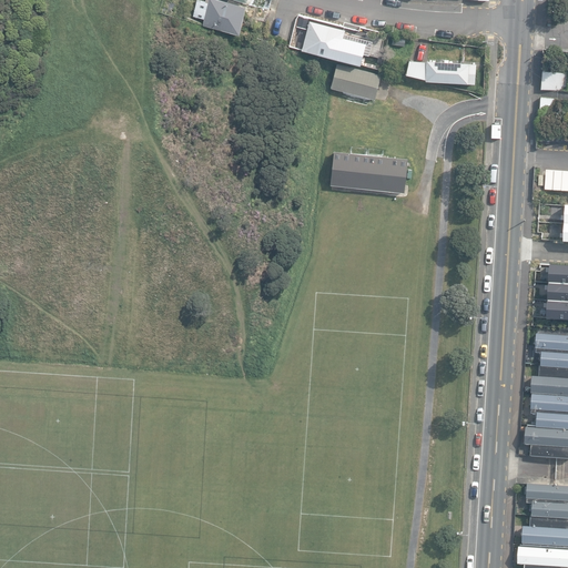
[(203,26),(240,34),(247,7),(221,0),(204,0),(204,3),(198,1),(193,17),(205,19),(203,26)]
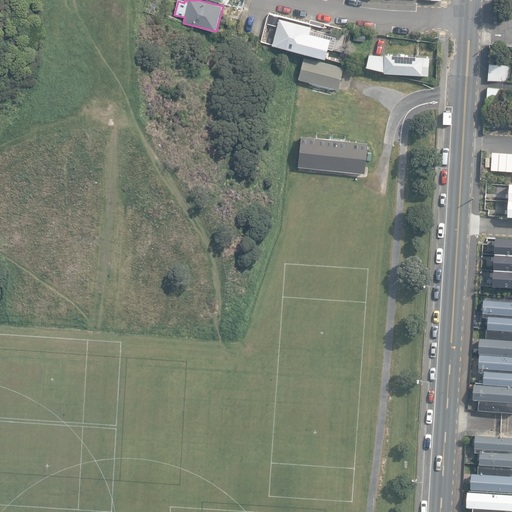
[(272,46),(325,59),(328,47),(309,42),(308,45),(307,45),(311,26),(279,18),(272,46)]
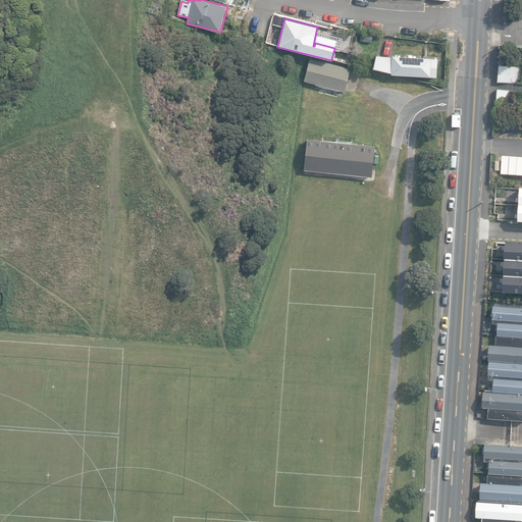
[(392,73),(436,77),(437,58),(393,56),(393,57),(376,56),(373,68),(392,72),(392,73)]
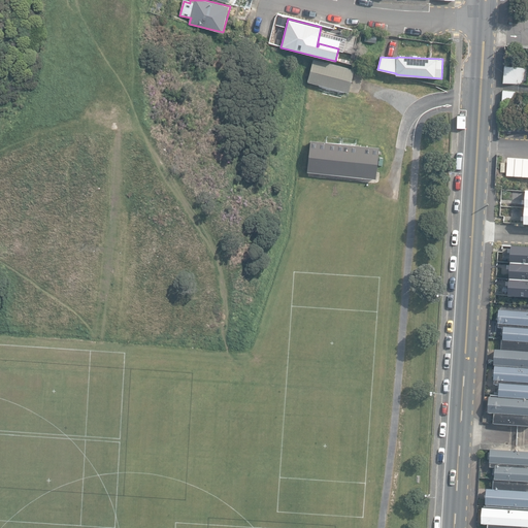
[(307,81),(349,92),(355,70),(314,59),(307,81)]
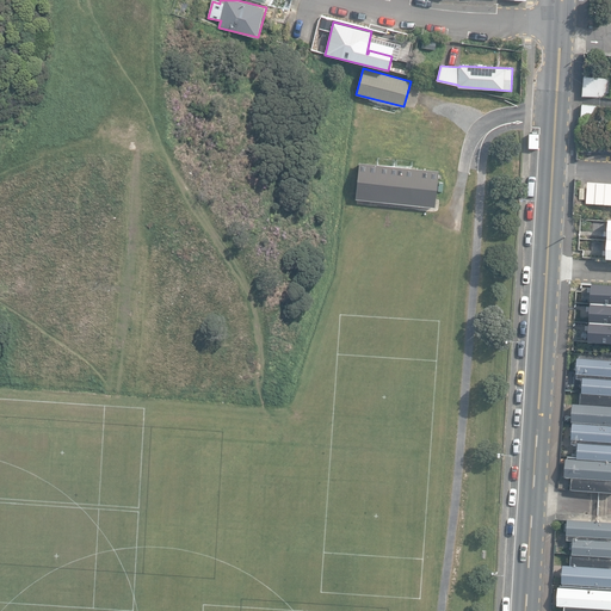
[(582,96),(608,98),(609,79),(584,76),(582,96)]
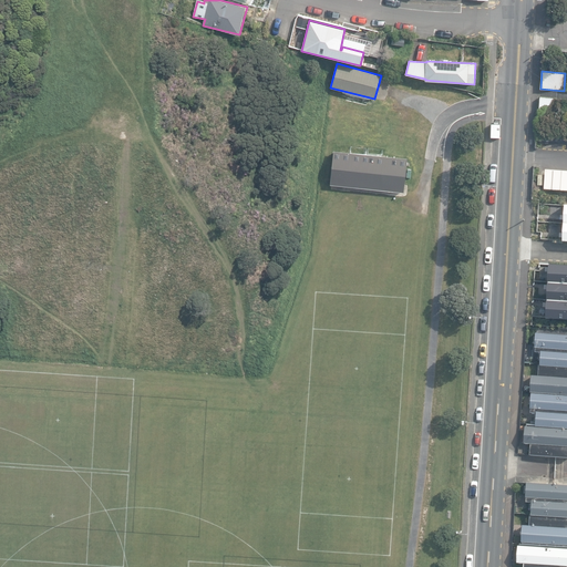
[(538,114),(560,117),(563,100),(540,98),(538,114)]
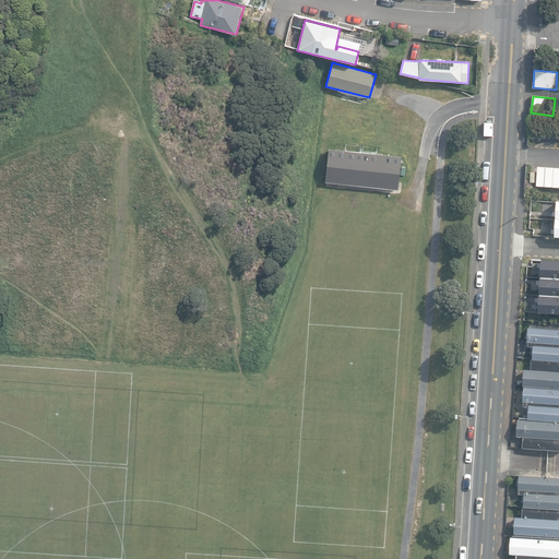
[(325,181),(399,187),(402,154),(329,147),(325,181)]
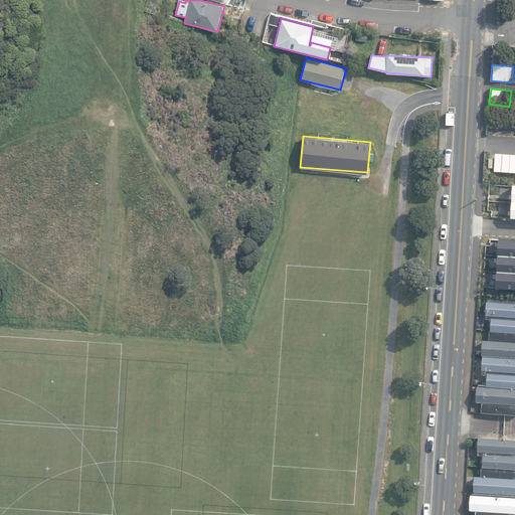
[(495,172),(514,173),(514,155),(496,154),(495,172)]
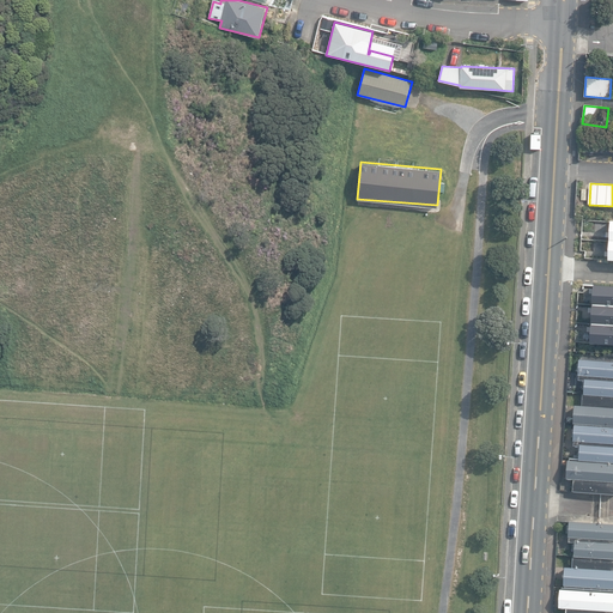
[(612,224),(598,224),(595,261),(612,261),(612,224)]
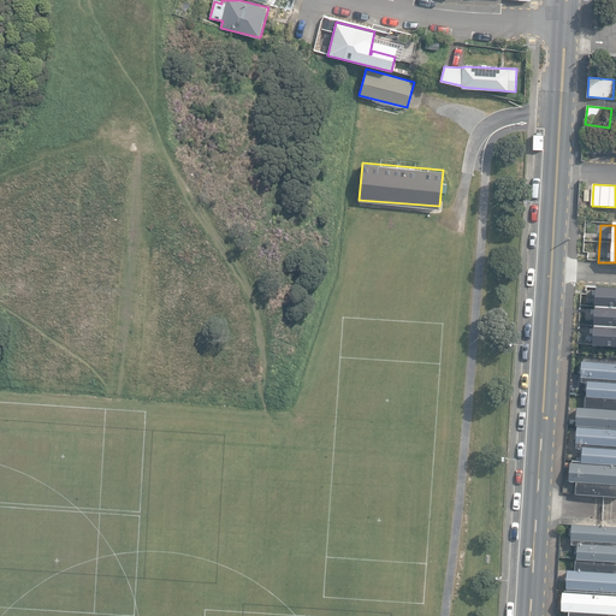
[(615,282),(602,282),(598,341),(615,341),(615,282)]
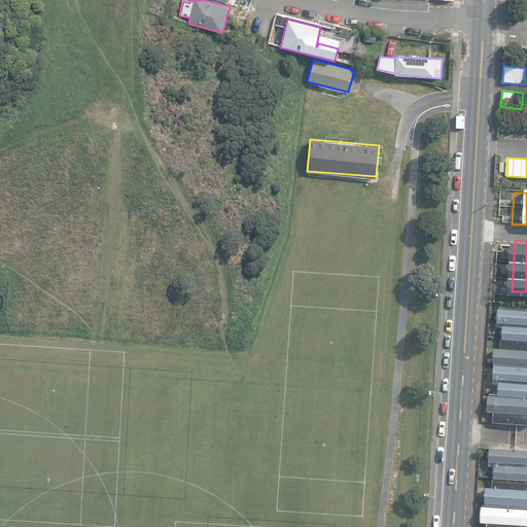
[(501,338),(526,339),(526,309),(498,307),(497,325),(502,325),(501,338)]
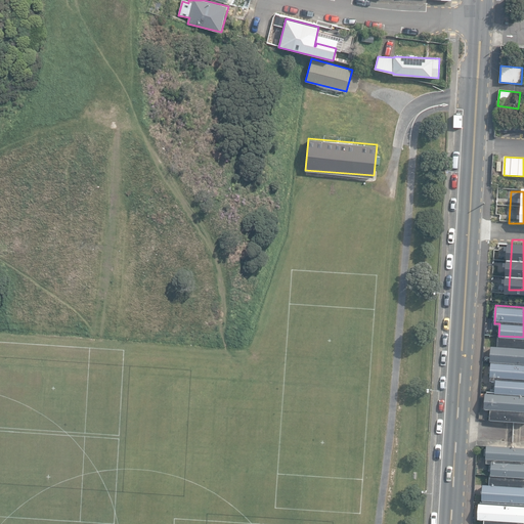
[(490,360),(523,362),(523,337),(498,336),(497,345),(491,344),(490,360)]
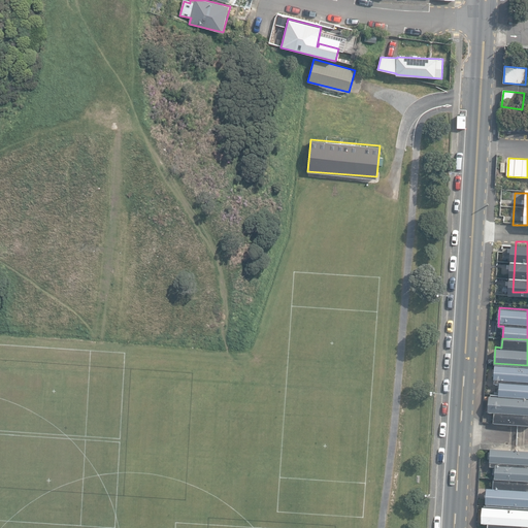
[(499,397),(527,398),(527,365),(494,363),(493,384),(499,385),(499,397)]
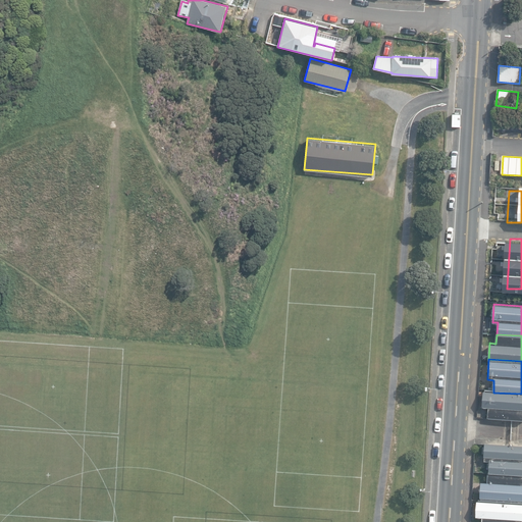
[(488,418),(521,420),(521,394),(493,393),(483,392),(482,408),(488,408),(488,418)]
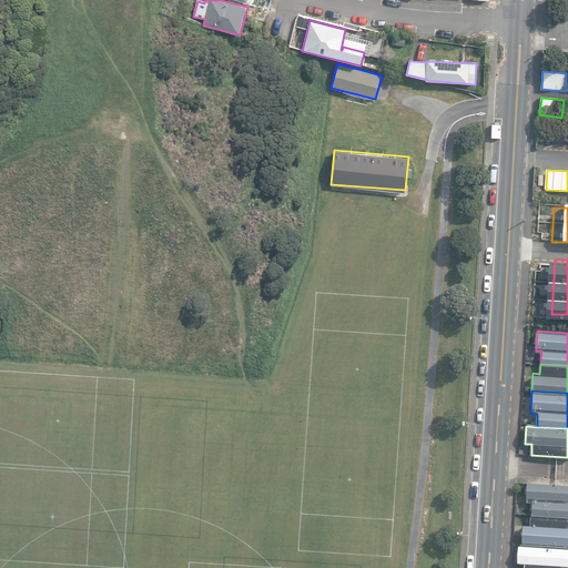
[(530,514),(567,515),(567,483),(527,482),(526,500),(531,501),(530,514)]
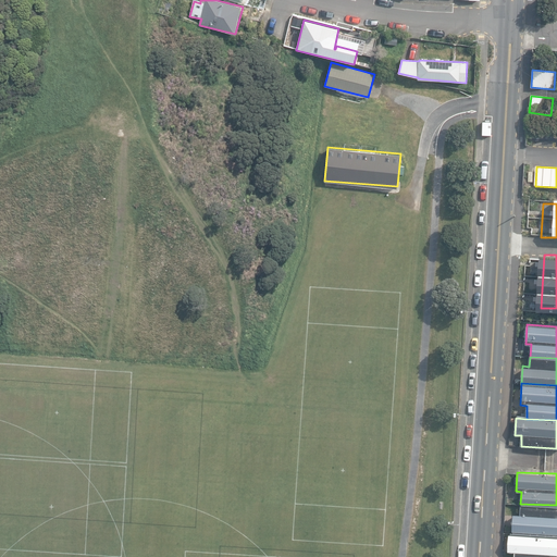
[(511,532),(556,534),(556,505),(520,504),(520,514),(512,514),(511,532)]
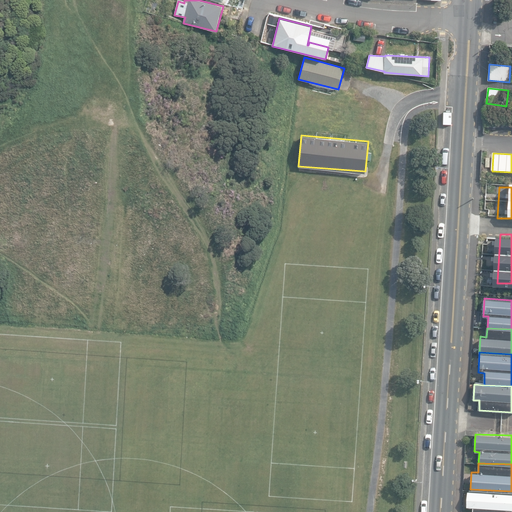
[(510,511),(511,510),(511,494),(468,492),(467,508),(473,508),(472,511),(510,511)]
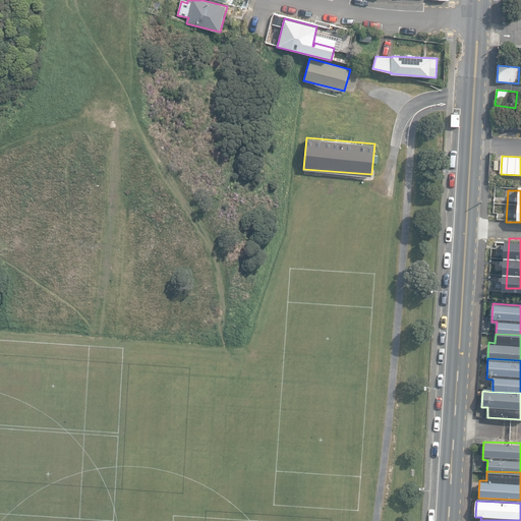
All buildings are outlined.
